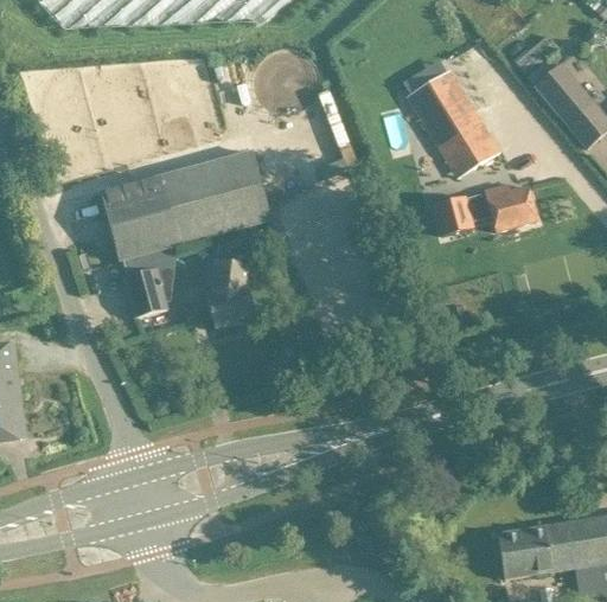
[(606,2),(604,0),(601,0),(594,7),(605,18),(606,14),(606,2)]
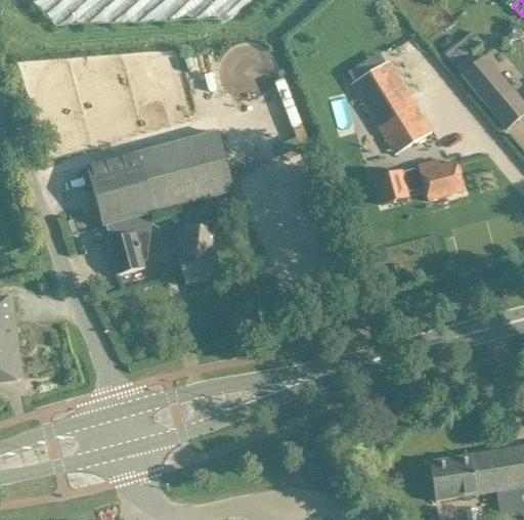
[(508,24),(505,28),(507,34),(511,36),(517,35),(519,31),(518,25),(514,22),(508,24)]
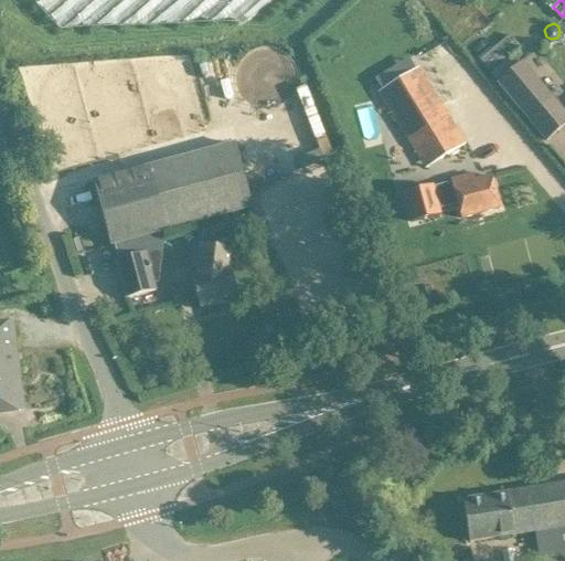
[(509,31),(479,55),(489,67),(519,42),(509,31)]
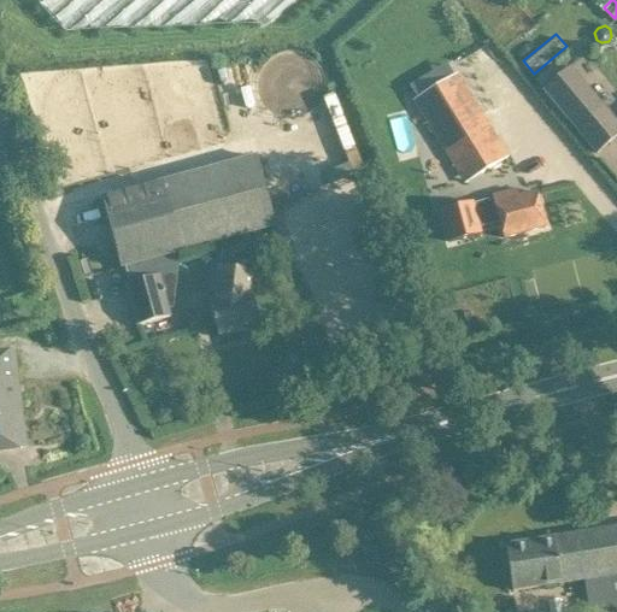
[(544,86),(579,128),(605,106),(570,64),(544,86)]
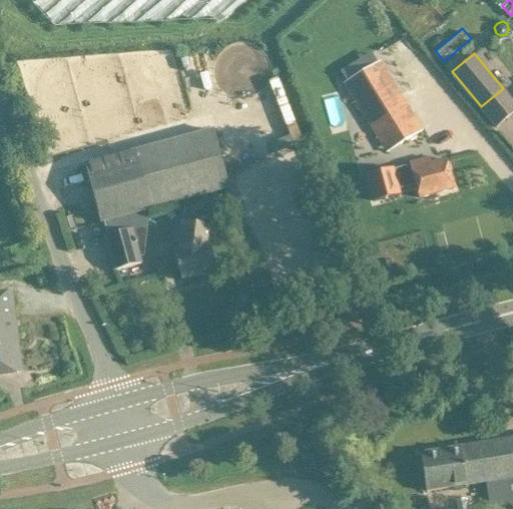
[(345,78),(388,148),(423,126),(380,57),(345,78)]
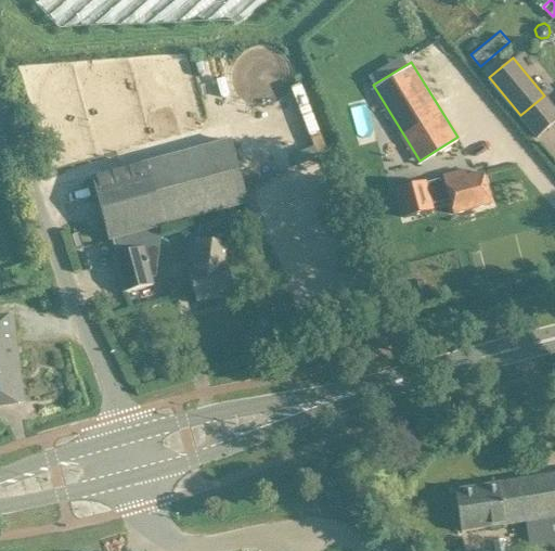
[(92,175),(110,238),(112,236),(159,225),(246,201),(230,138),(92,175)]
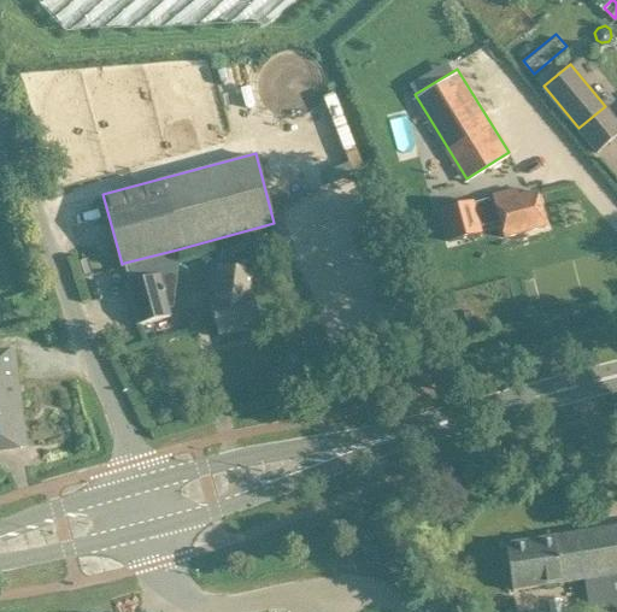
[(493,193),(504,234),(546,223),(536,189),(517,194),(516,187),(493,193)]
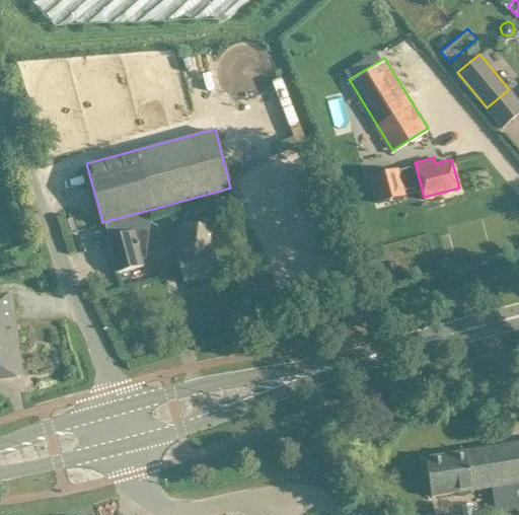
[(398,194),(400,170),(379,169),(378,193),(398,194)]
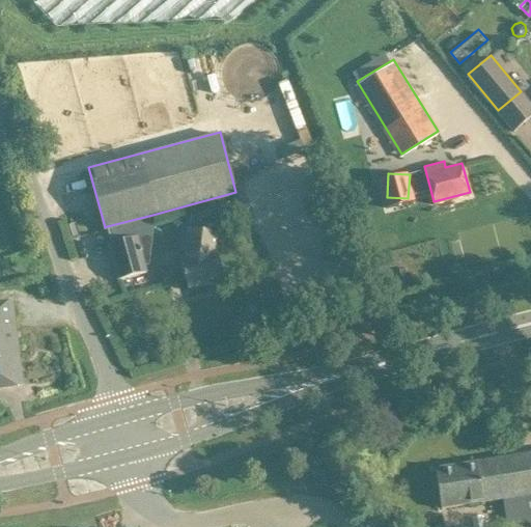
[(214,249),(218,232),(206,230),(207,222),(225,218),(227,205),(227,204),(190,215),(185,256),(180,258),(188,286),(224,276),(216,248),(214,249)]
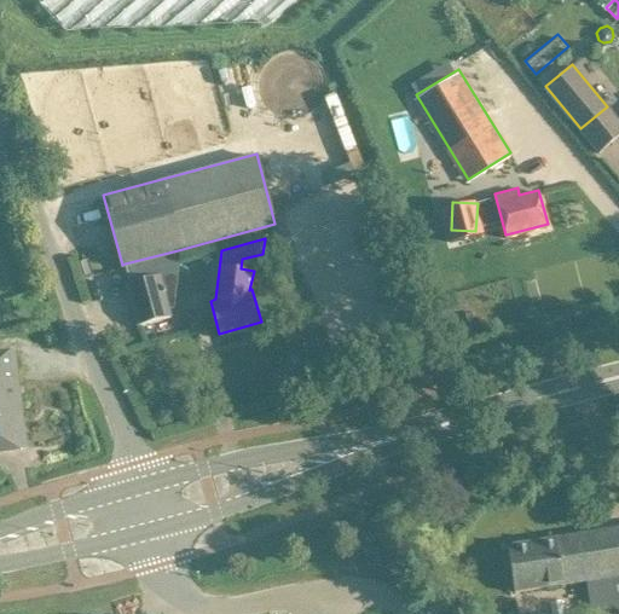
[(171,314),(165,290),(166,289),(165,284),(162,285),(160,273),(175,270),(178,250),(125,264),(129,281),(127,282),(138,322),(138,323),(171,314)]
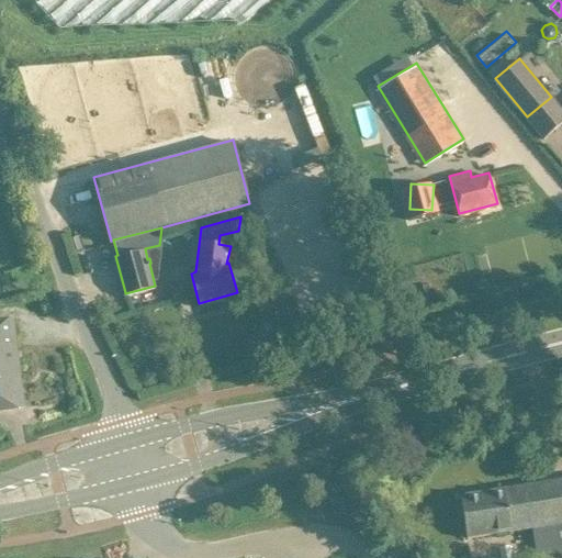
[(0,408),(24,404),(13,316),(0,317),(0,408)]
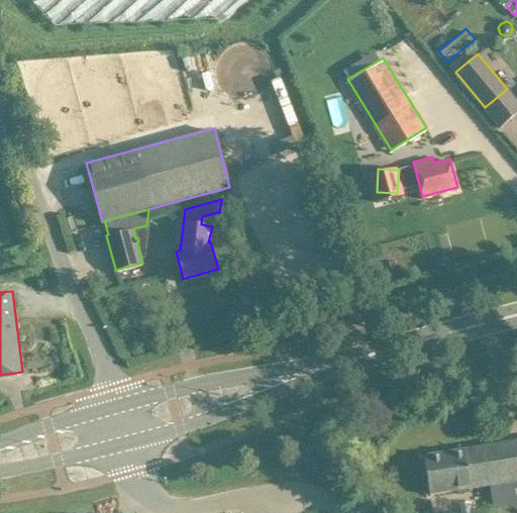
[(516,512),(516,504),(516,503),(516,438),(423,453),(430,493),(490,484),(494,512),(516,512)]
